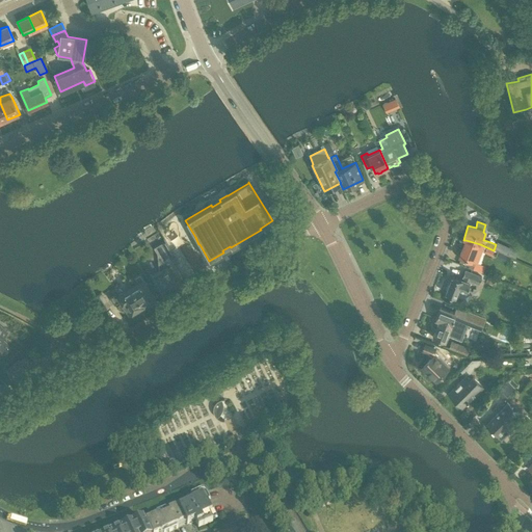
[(491,256),(494,250),(480,244),(466,240),(458,258),(460,259),(458,264),(476,270),(483,273),(485,266),(478,264),(482,251),(491,256)]
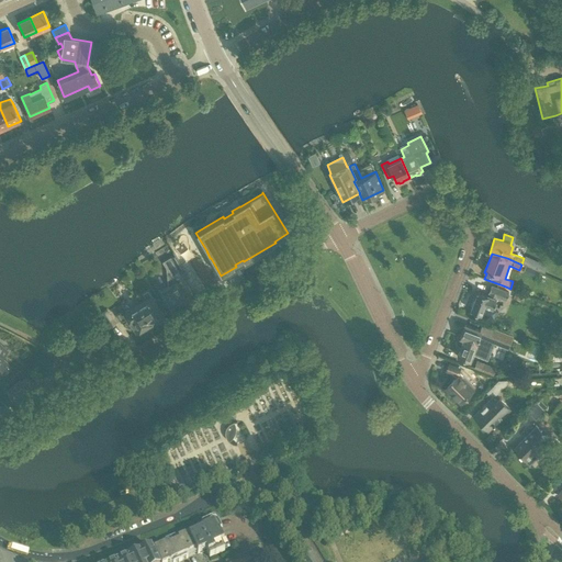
[(171,258),(170,257),(163,262),(166,268),(168,287),(160,291),(171,310),(187,300),(186,298),(192,293),(179,272),(171,258)]
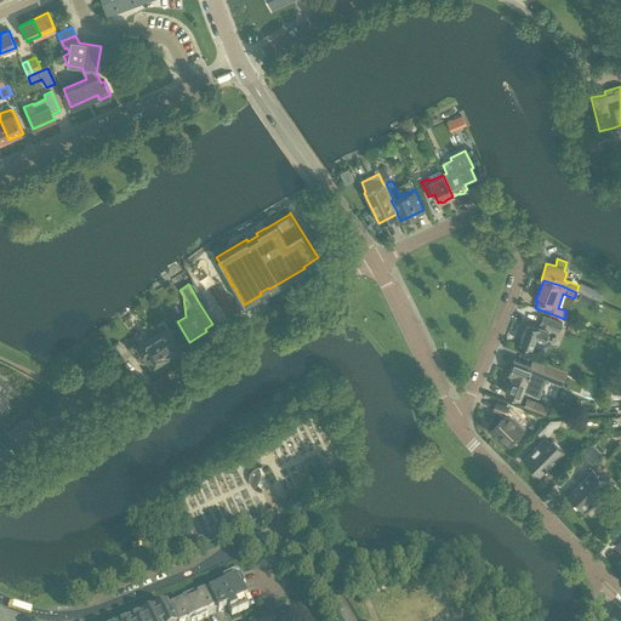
[(559,332),(562,323),(542,315),(539,326),(527,323),(519,343),(546,353),(548,343),(543,342),(548,331),(550,331),(550,329),(559,332)]
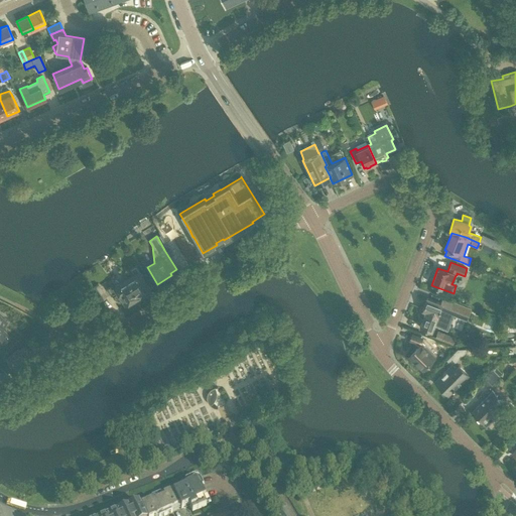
[(127,277),(138,295),(150,288),(135,265),(130,269),(133,274),(127,277)]
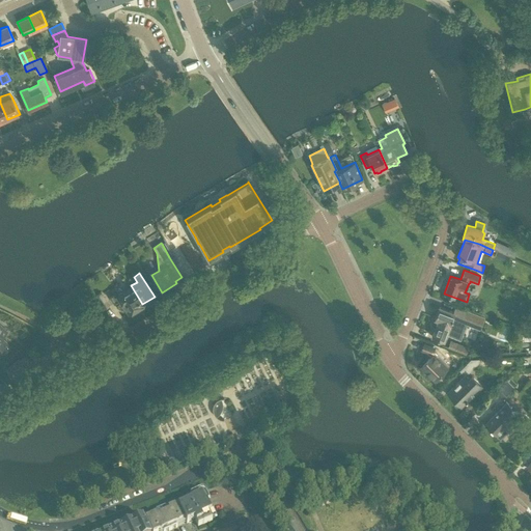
[(143,306),(142,304),(131,285),(117,294),(116,292),(110,297),(114,303),(119,300),(122,304),(119,306),(121,309),(124,308),(129,314),(143,306)]
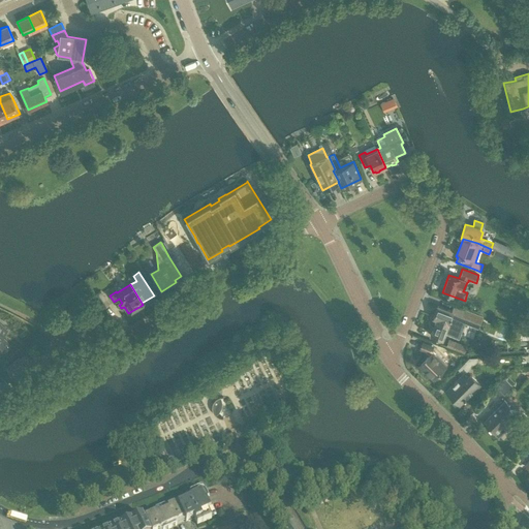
[(103,309),(110,305),(100,292),(95,296),(103,309)]
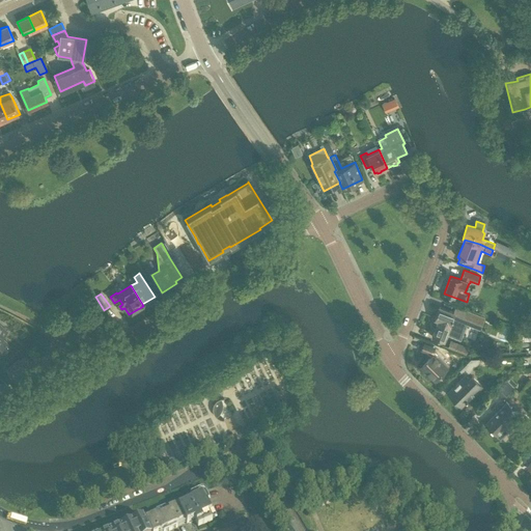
[(467,317),(465,316),(467,311),(455,307),(453,312),(439,307),(434,318),(438,320),(431,337),(445,341),(451,325),(450,325),(452,319),(465,325),(467,317)]
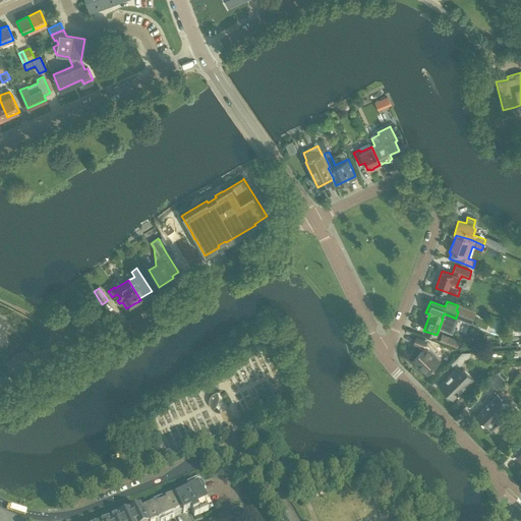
[(442,335),(439,341),(457,348),(459,342),(442,335)]
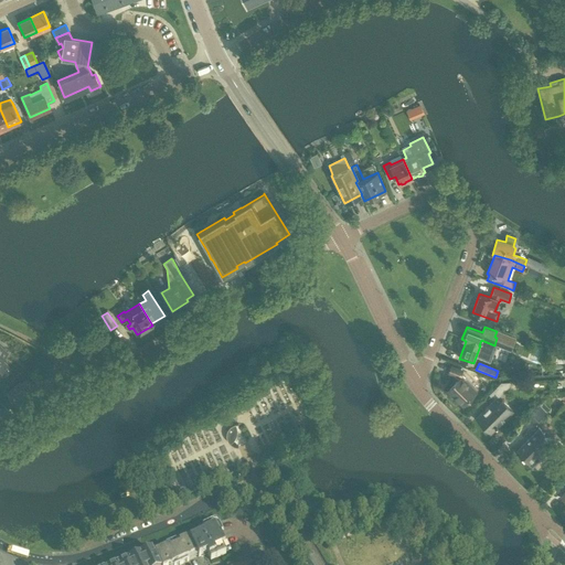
[(458,381),(448,390),(462,404),(476,391),(478,388),(462,373),(462,370),(451,366),(449,374),(452,375),(458,381)]
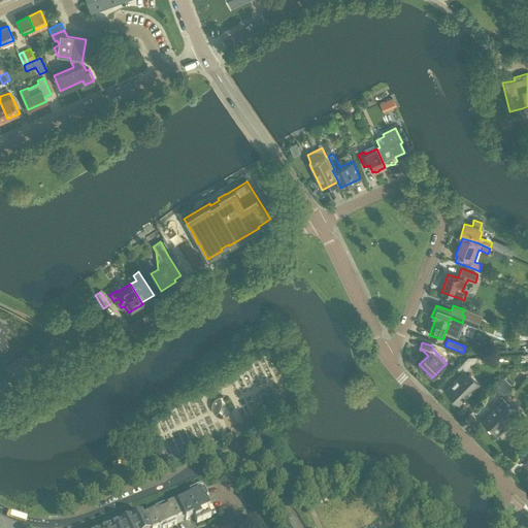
[(468,358),(464,362),(469,367),(475,361),(475,358),(468,358)]
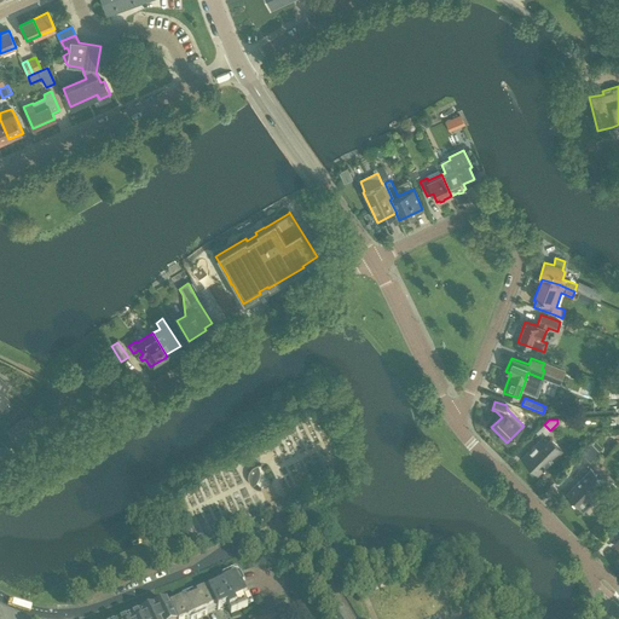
[(547,441),(543,438),(522,457),(528,463),(528,464),(537,473),(561,450),(550,439),(547,441)]
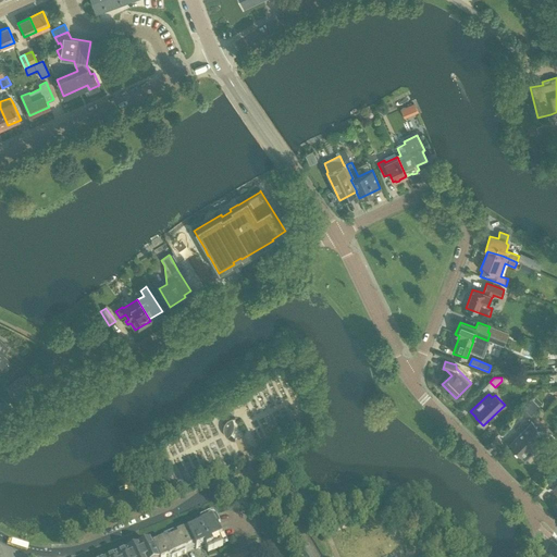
[(539,407),(531,399),(519,411),(528,419),(539,407)]
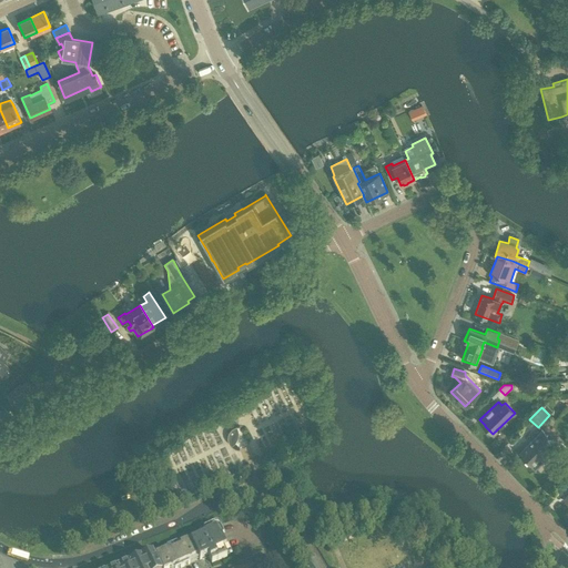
[(9,412),(10,409),(8,408),(7,409),(6,409),(0,414),(0,419),(6,424),(12,415),(9,412)]
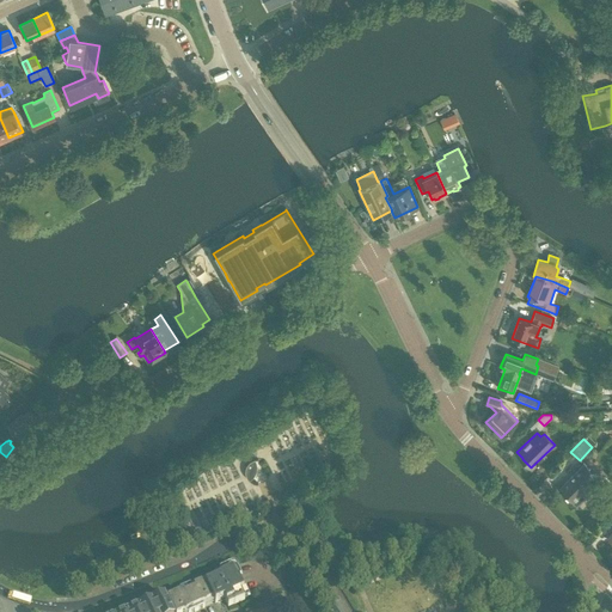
[(256,464),(255,460),(251,461),(249,464),(246,466),(245,471),(245,475),(248,478),(249,481),(251,479),(254,477),(256,475),(256,471),(257,467),(256,464)]
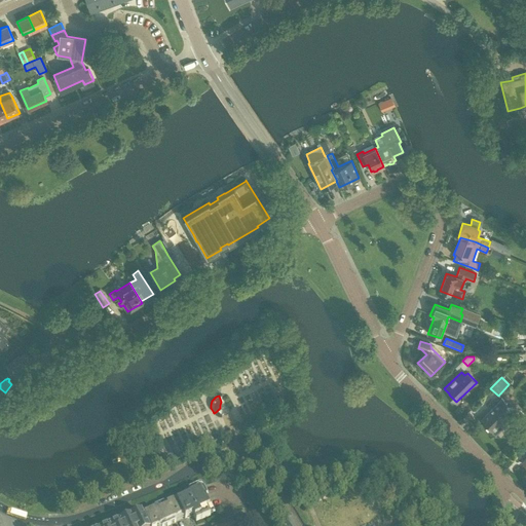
[(501,398),(497,402),(480,419),(483,422),(482,424),(485,427),(488,427),(494,434),(510,419),(505,415),(513,408),(501,398)]
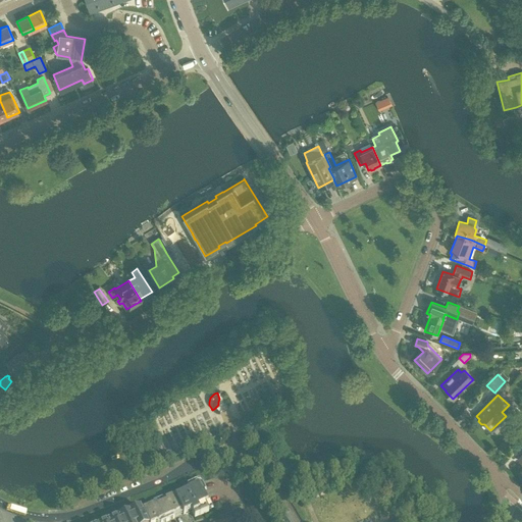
[(153,506),(143,510),(147,520),(147,521),(166,521),(184,514),(185,516),(188,514),(192,512),(195,519),(209,512),(206,506),(208,505),(203,496),(206,494),(202,485),(195,483),(180,490),(181,492),(178,493),(165,500),(166,502),(154,508),(153,506)]
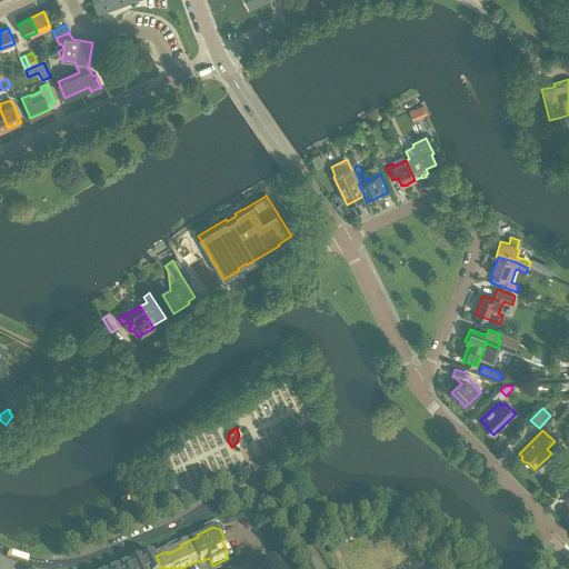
[(159,568),(152,555),(141,560),(145,568),(159,568)]
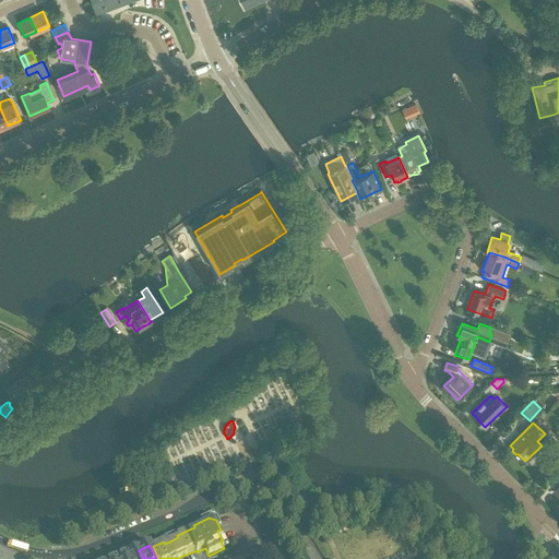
[(269,548),(257,552),(259,558),(274,558),(281,557),(277,552),(271,555),(269,548)]
